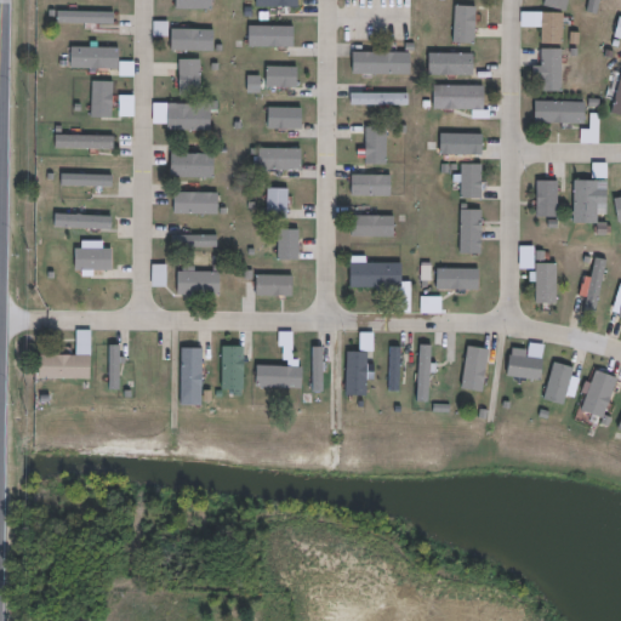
[(573,0),(570,13),(546,7),(547,0),(573,0)]
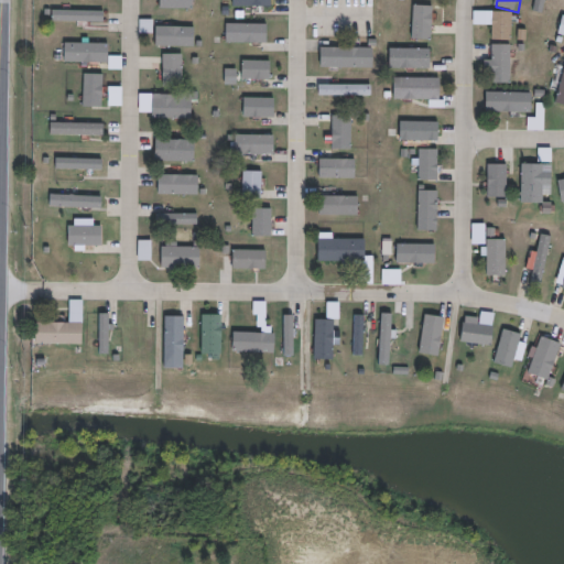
[(434,6),(433,40),(413,39),(414,6),(434,6)]
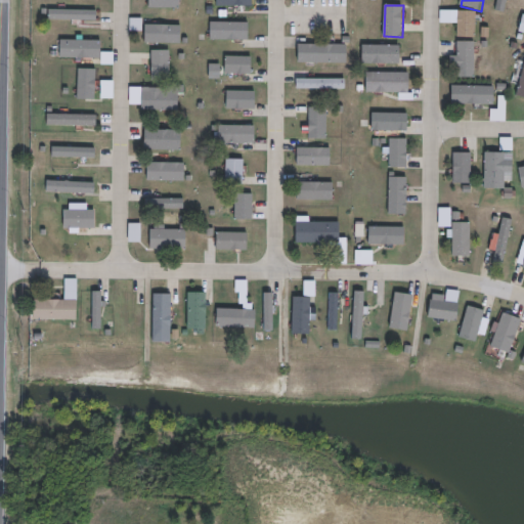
[(97,8),(97,19),(49,18),(49,7),(97,8)]
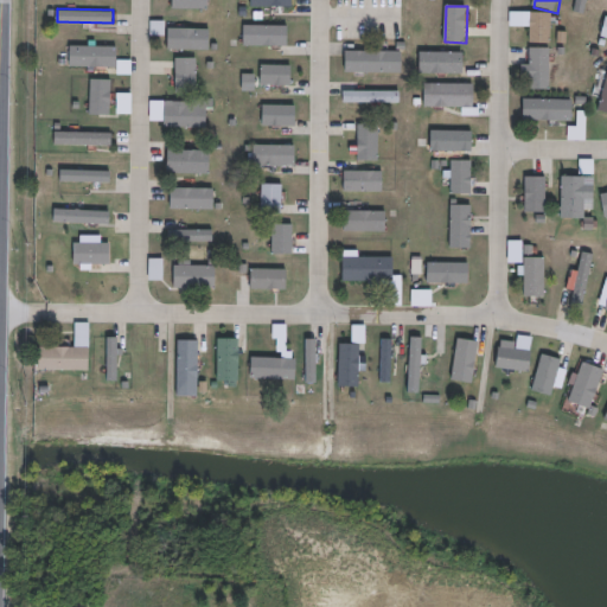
[(554,13),(553,44),(531,43),(532,12),(554,13)]
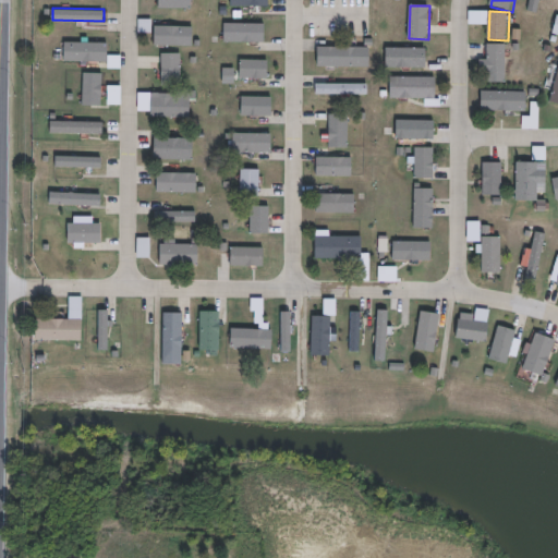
[(192,26),(192,46),(153,45),(154,25),(192,26)]
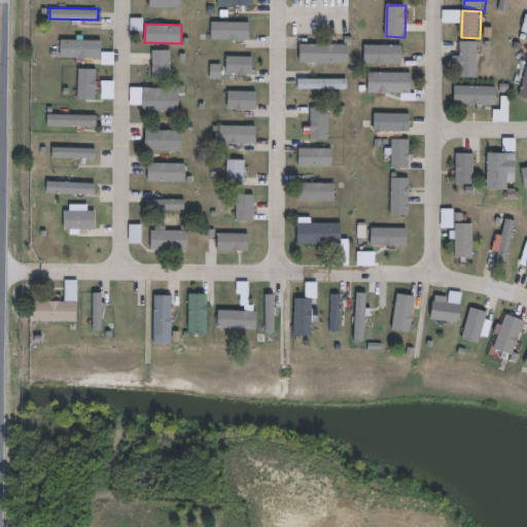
[(481,42),(480,82),(463,82),(463,68),(456,68),(456,57),(461,58),(461,56),(449,56),(450,48),(461,48),(461,42),(481,42)]
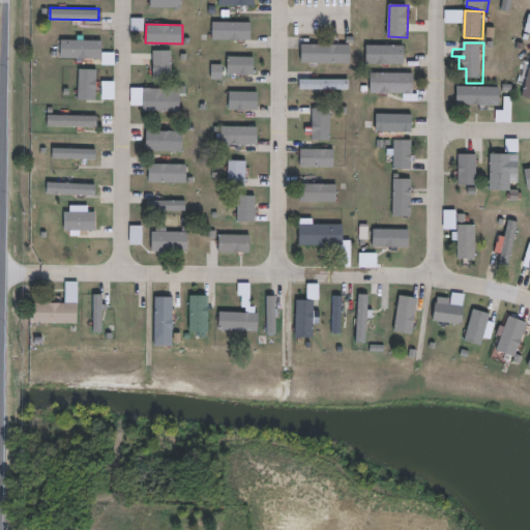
[(354,46),(353,65),(303,64),(304,45),(354,46)]
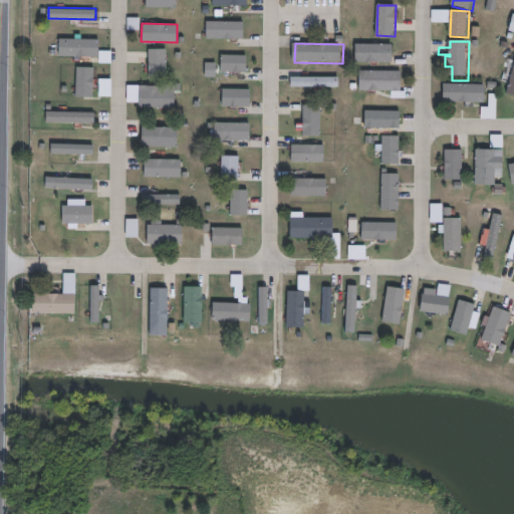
[(394,45),(394,63),(355,62),(356,44),(394,45)]
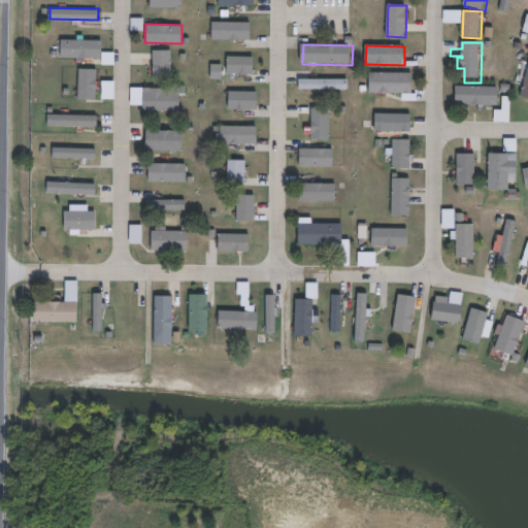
[(253,56),(226,56),(226,73),(253,73),(253,56)]
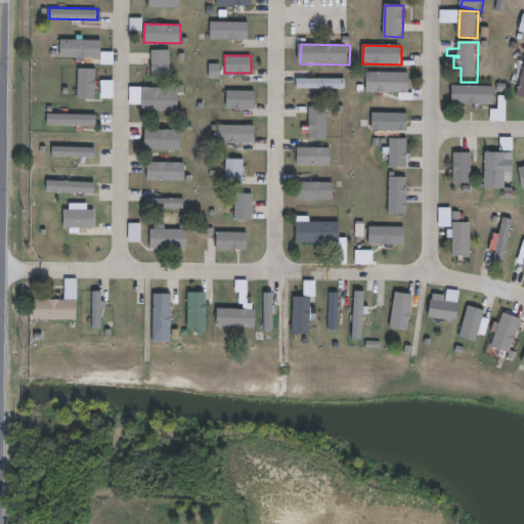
[(95,98),(95,68),(77,68),(77,98),(95,98)]
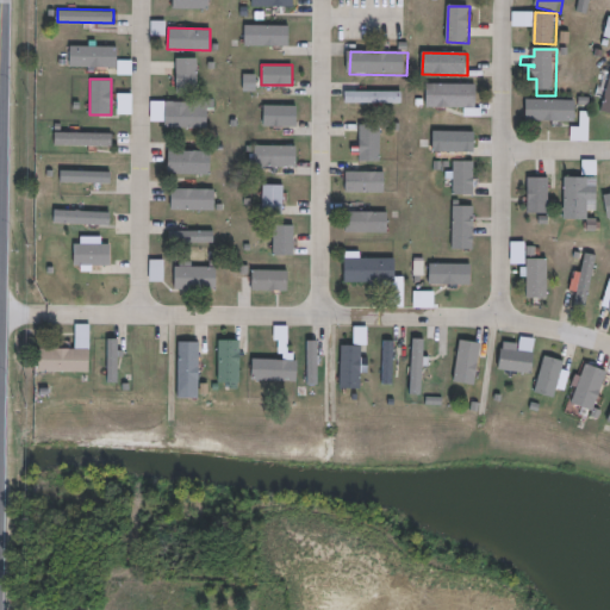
[(479,109),(429,107),(430,85),(479,85),(479,109)]
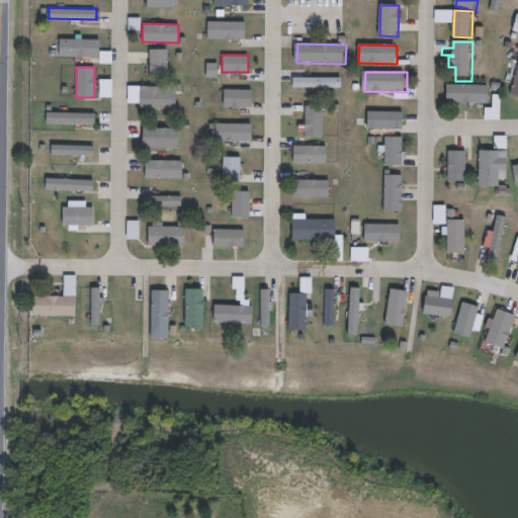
[(342,88),(294,88),(294,78),(342,78),(342,88)]
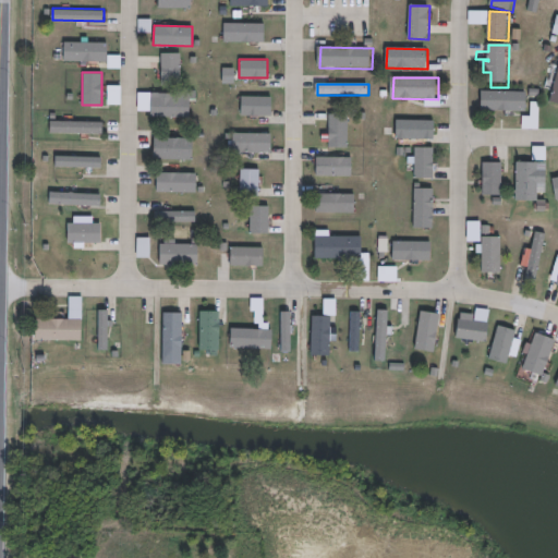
[(530,89),(529,112),(486,111),(487,88),(530,89)]
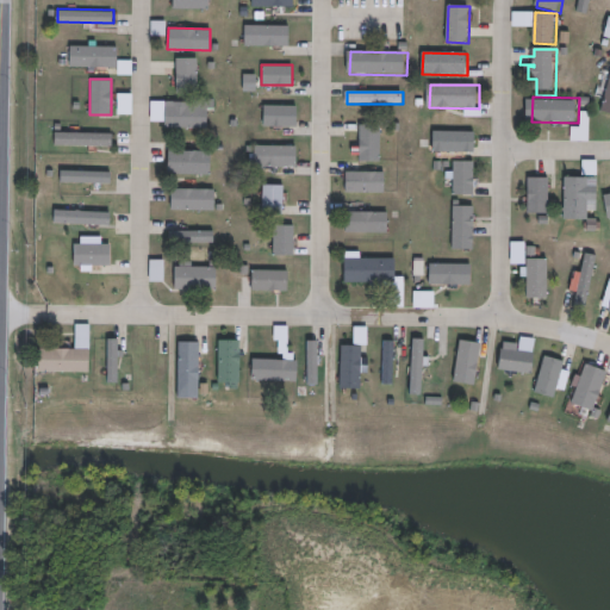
[(296,125),(238,125),(238,103),(296,103),(296,125)]
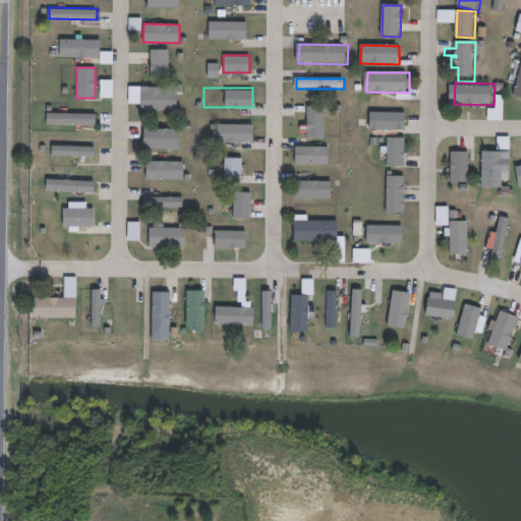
[(176,91),(139,91),(139,110),(176,110),(176,91)]
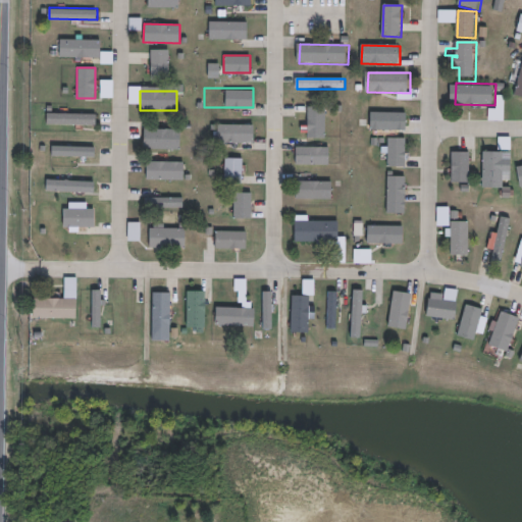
[(507,97),(507,120),(490,120),(490,109),(499,110),(499,96),(507,97)]
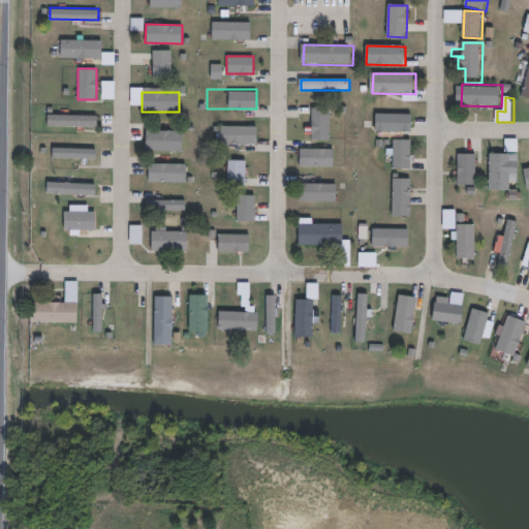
[(331,141),(312,141),(313,109),(331,109),(331,141)]
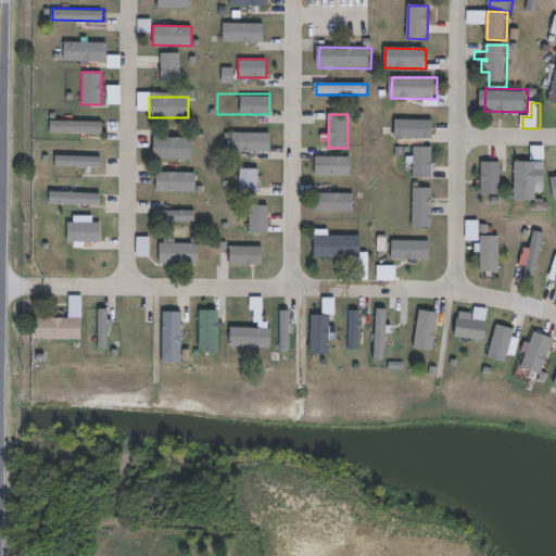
[(102,121),(102,134),(86,133),(86,137),(80,137),(80,133),(50,131),(50,119),(102,121)]
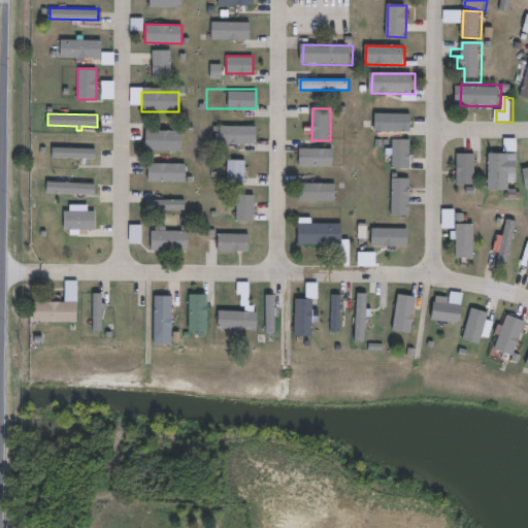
[(413,132),(376,132),(376,113),(413,113),(413,132)]
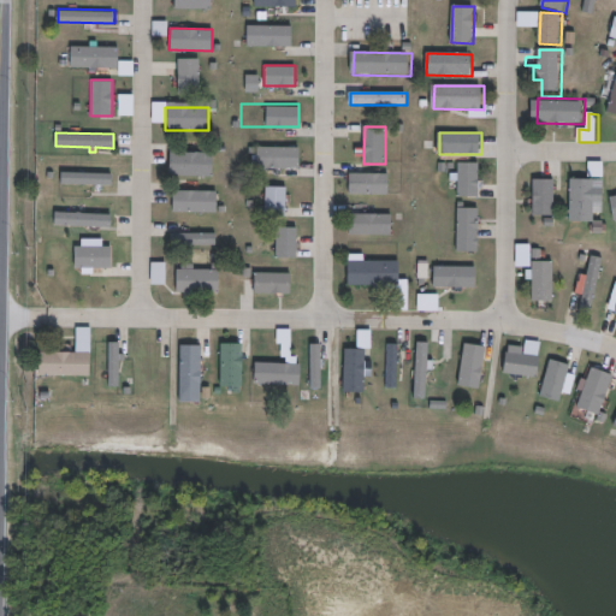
[(300,166),(256,166),(256,144),(300,144),(300,166)]
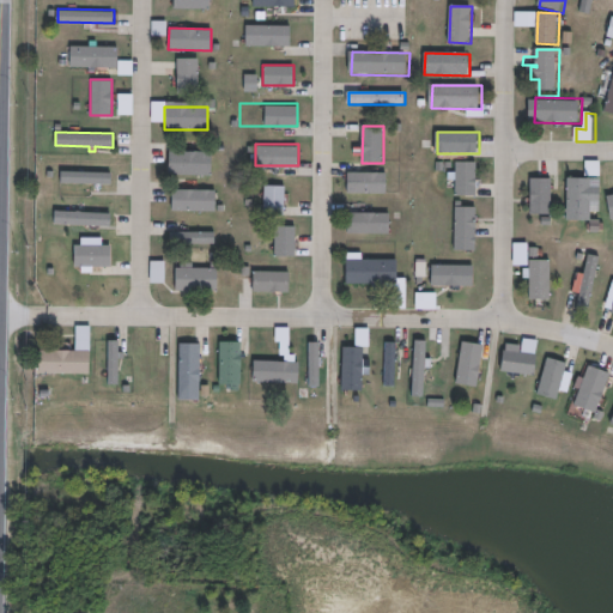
[(224,150),(224,171),(167,169),(167,147),(224,150)]
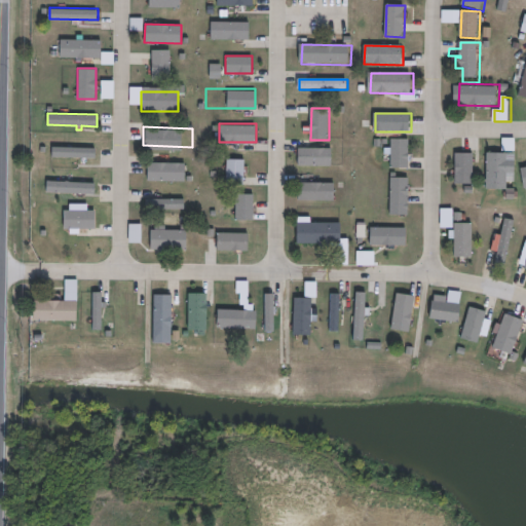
[(412,171),(393,171),(393,140),(412,140),(412,171)]
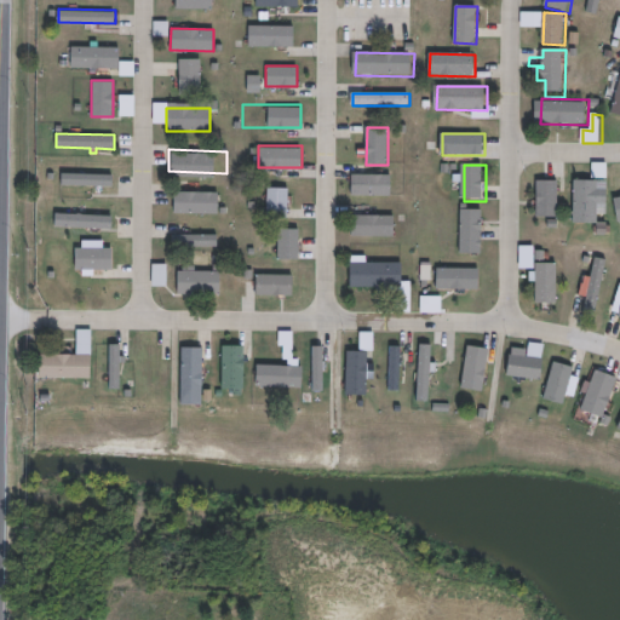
[(114,173),(114,185),(57,184),(57,171),(114,173)]
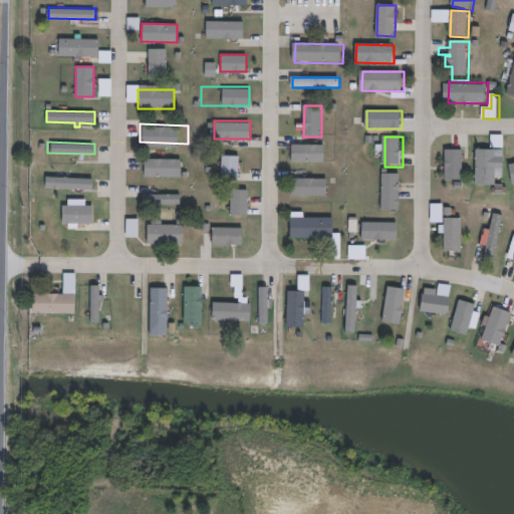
[(465,181),(448,181),(448,151),(465,151),(465,181)]
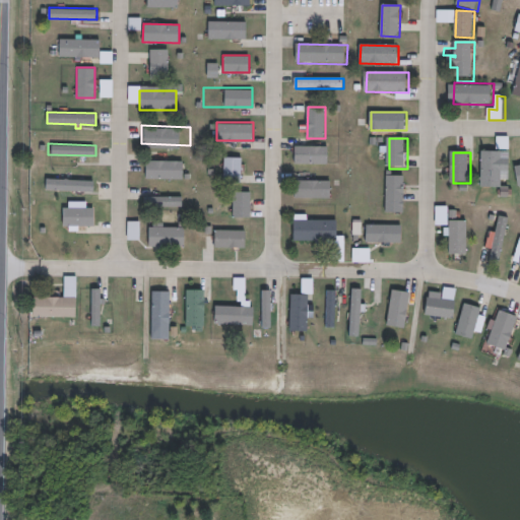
[(504,152),(504,189),(483,188),(484,152),(504,152)]
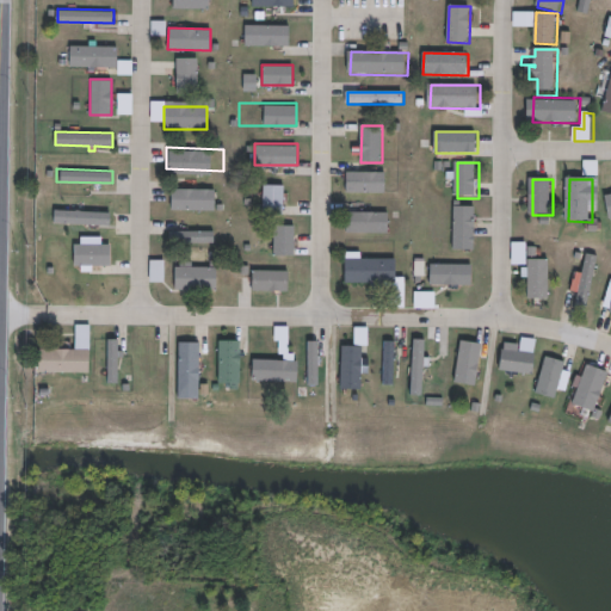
[(214,187),(214,209),(170,208),(171,186),(214,187)]
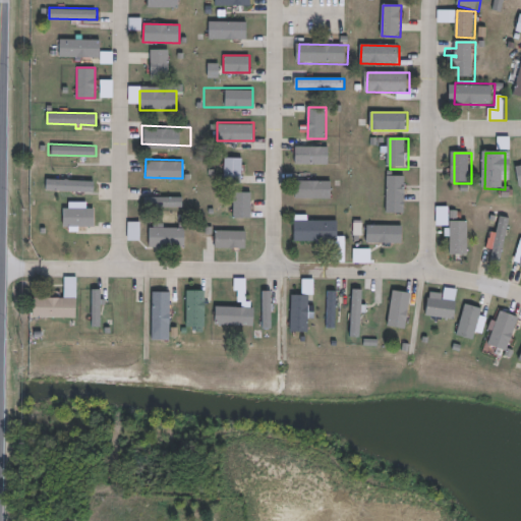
[(408,177),(406,215),(387,214),(389,176),(408,177)]
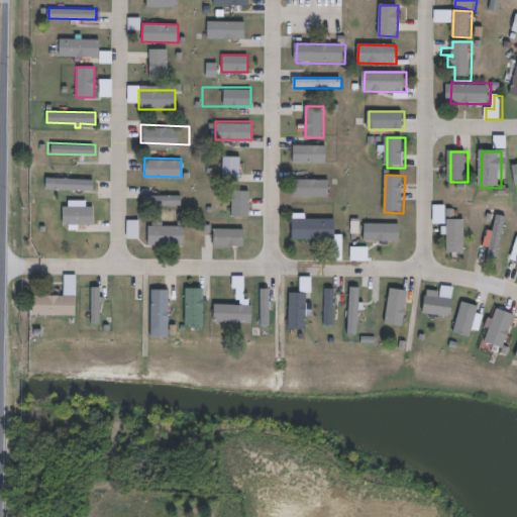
[(93,179),(92,190),(44,188),(45,177),(93,179)]
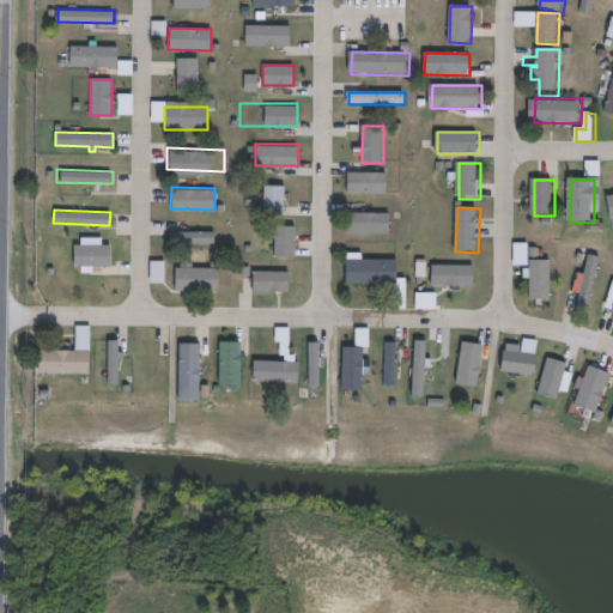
[(296,224),(295,254),(273,254),(274,224),(296,224)]
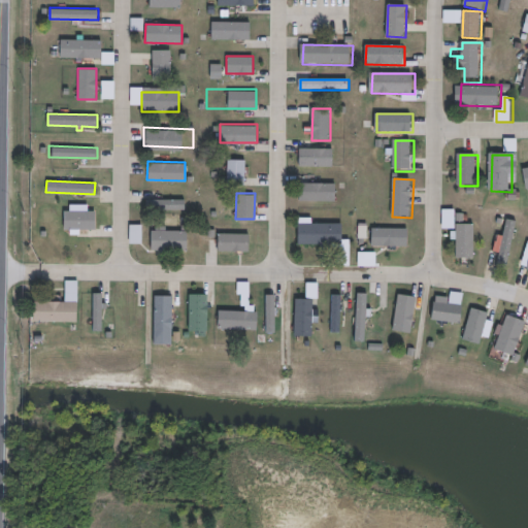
[(458,228),(444,229),(444,208),(458,208),(458,228)]
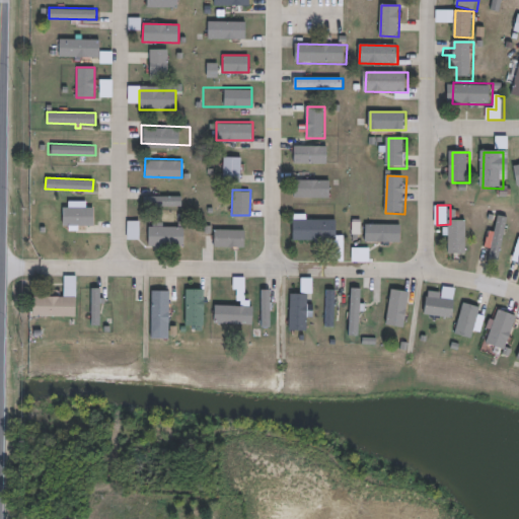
[(93,224),(63,224),(63,206),(93,206),(93,224)]
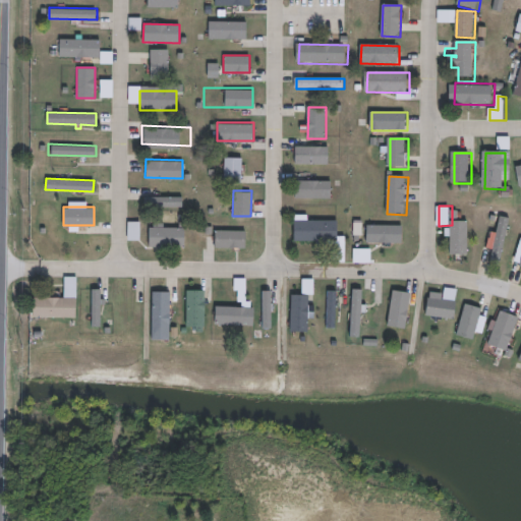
[(310,214),(310,220),(340,220),(340,236),(347,236),(347,262),(336,262),(336,249),(339,249),(340,244),(331,244),(331,247),(319,247),(319,240),(297,240),(297,214),(310,214)]
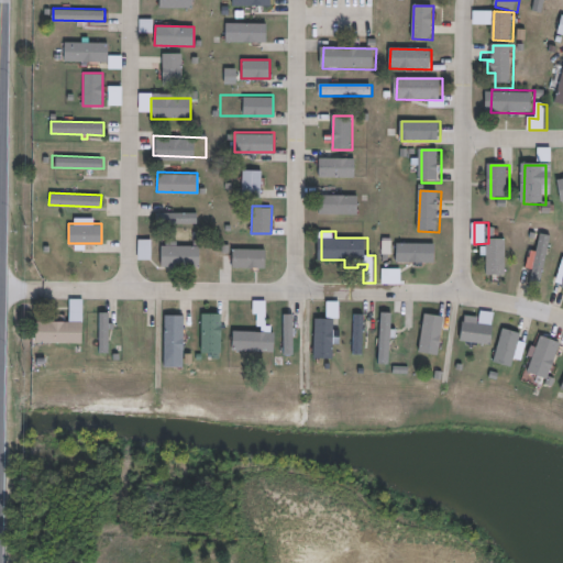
[(551,235),(539,233),(529,282),(540,284),(551,235)]
